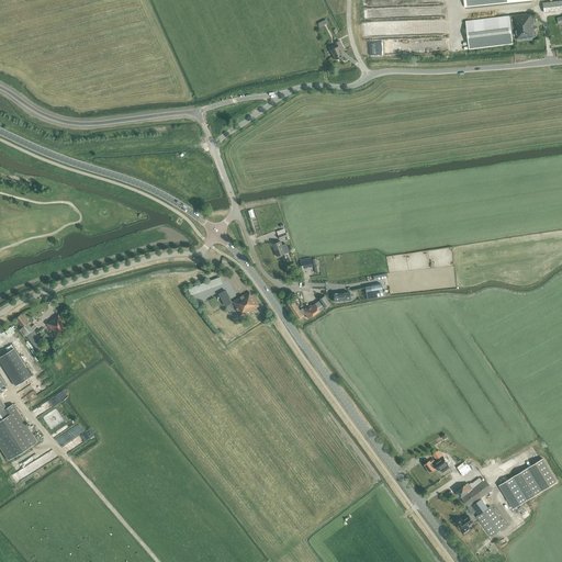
[(561,0),(543,2),(543,12),(561,11),(561,10),(561,0)]
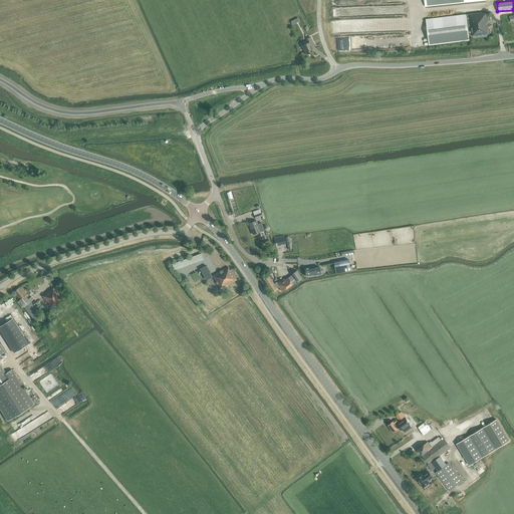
[(434,18),(426,19),(429,42),(430,45),(434,44),(469,40),(469,35),(472,35),(489,33),(488,26),(487,13),(486,13),(486,12),(482,13),(482,12),(434,18)]
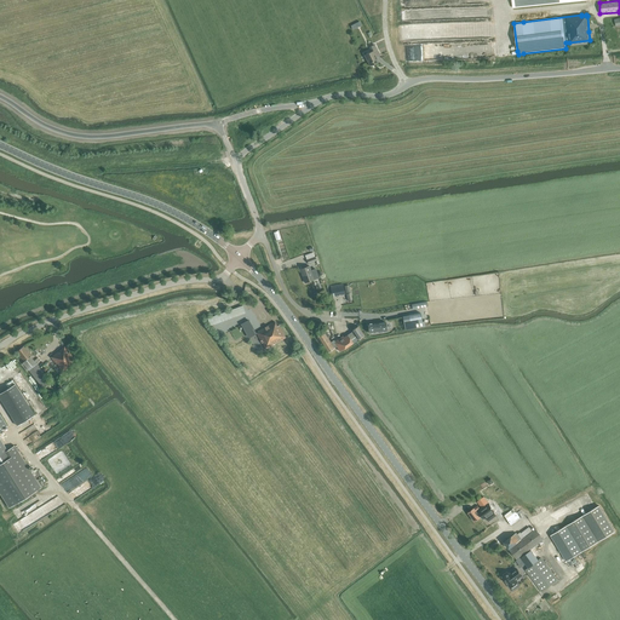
[(377,57),(380,56),(374,45),(369,47),(372,51),(365,55),(369,67),(379,62),(377,57)]
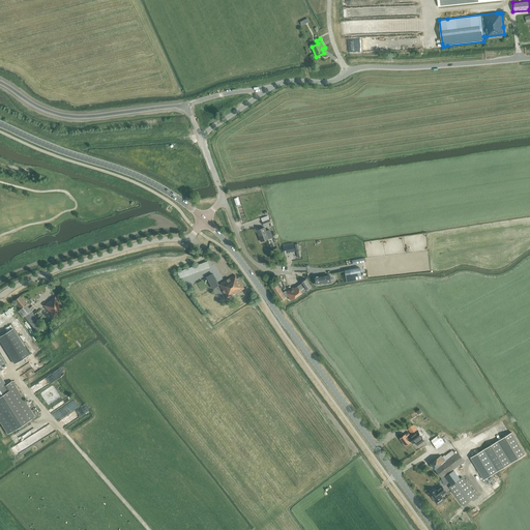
[(257,231),(261,242),(268,239),(264,228),(257,231)]
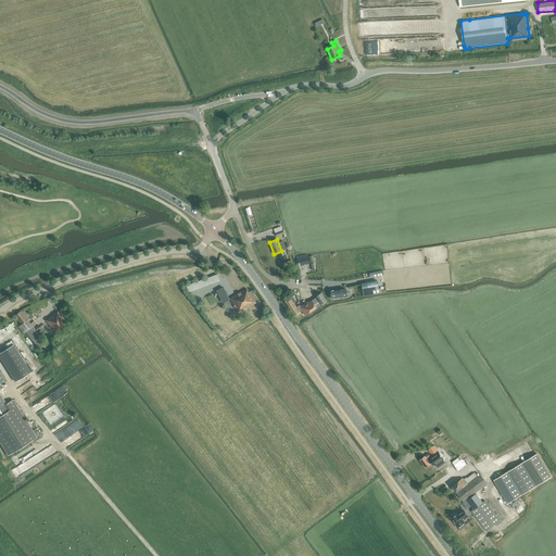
[(297,258),(298,266),(307,265),(305,257),(297,258)]
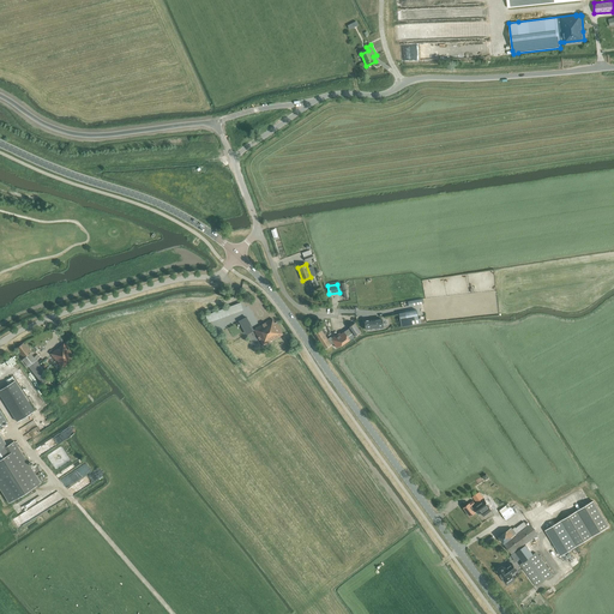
[(252,329),(241,309),(234,313),(245,332),(252,329)]
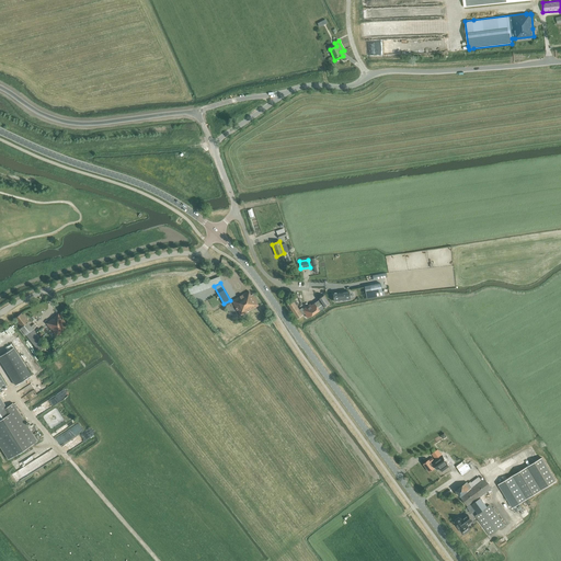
[(380,283),(364,286),(364,287),(366,298),(385,295),(384,290),(381,290),(380,283)]
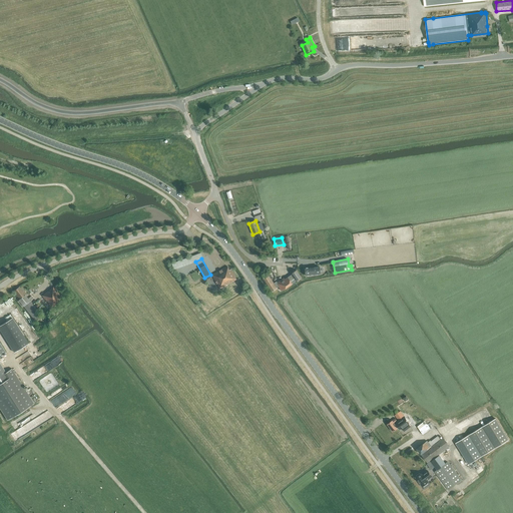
[(211,276),(219,290),(236,281),(231,271),(229,271),(227,267),(211,276)]
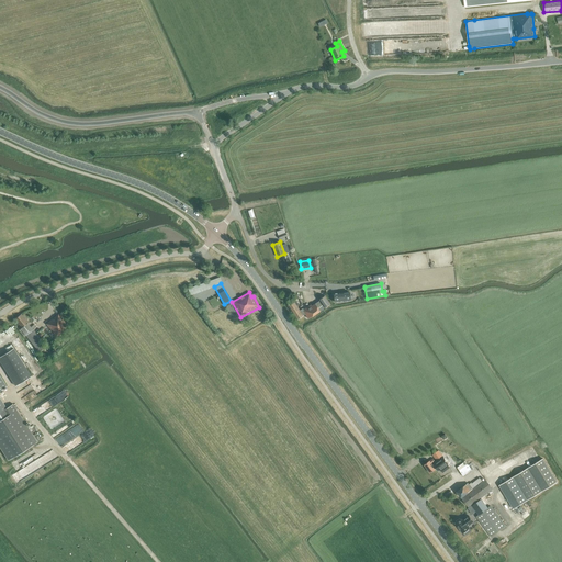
[(334,293),(335,302),(336,302),(339,302),(339,301),(344,301),(344,300),(350,300),(349,292),(344,293),(343,292),(334,293)]
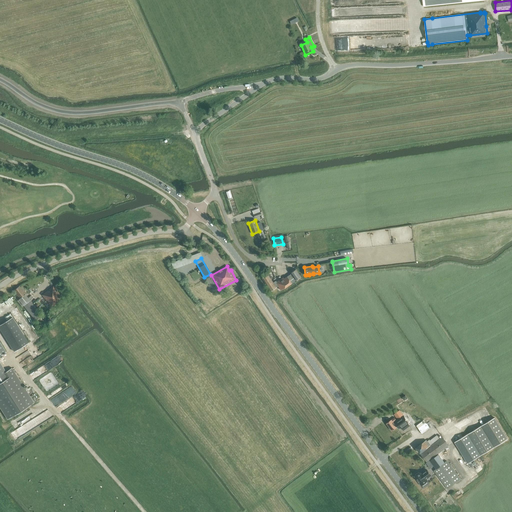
[(283,277),(279,280),(284,288),(291,283),(290,280),(294,277),(296,280),(301,277),(295,269),(291,273),(291,274),(287,276),(284,278),(283,277)]
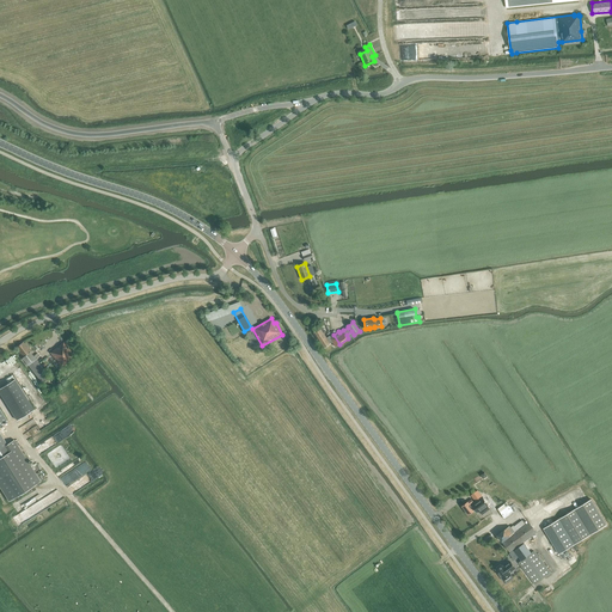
[(313,332),(318,340),(325,336),(323,332),(325,331),(322,326),(313,332)]
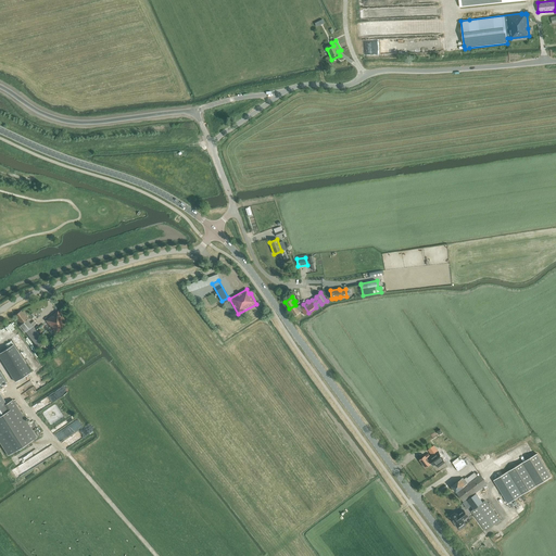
[(295,305),(289,308),(293,316),(302,311),(305,315),(308,313),(303,304),(300,306),(299,305),(297,307),(295,305)]
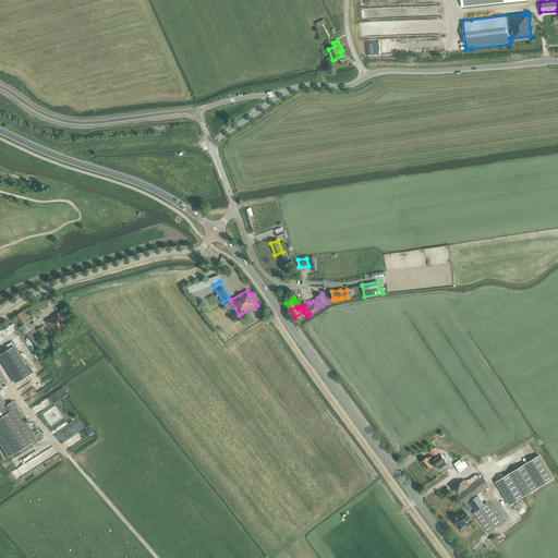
[(25,335),(26,334),(39,350),(46,344),(34,328),(27,320),(28,319),(22,311),(13,317),(21,326),(20,327),(25,335)]
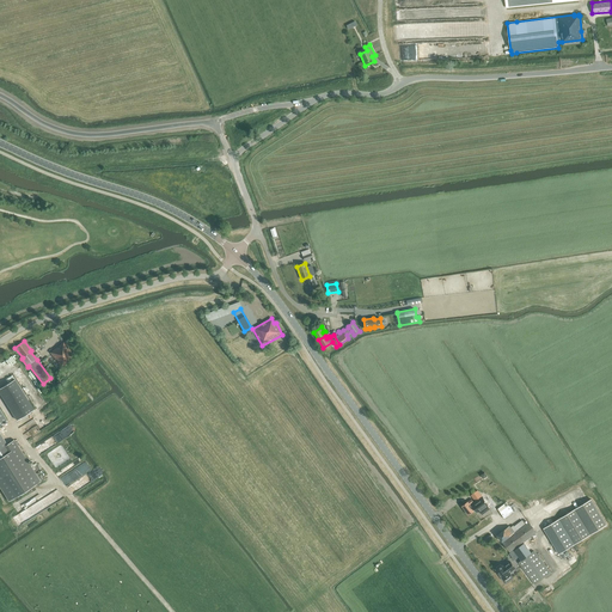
[(51,354),(62,367),(75,356),(69,349),(63,342),(55,349),(56,350),(51,354)]
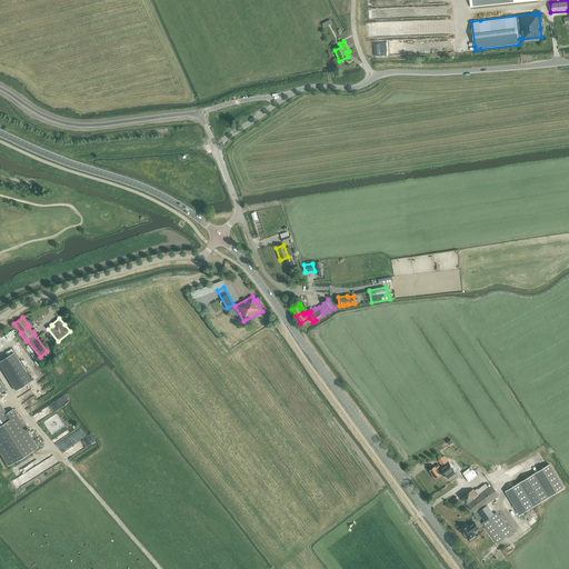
[(13,352),(0,360),(0,365),(16,390),(31,381),(13,352)]
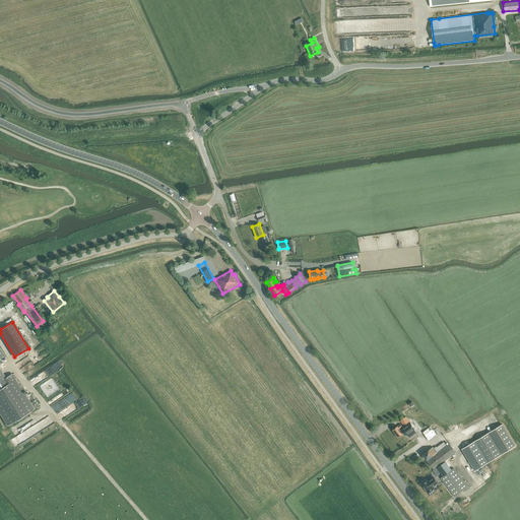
[(0,412),(8,426),(34,409),(15,380),(15,379),(12,374),(6,378),(0,368),(0,361),(6,358),(0,347),(0,412)]
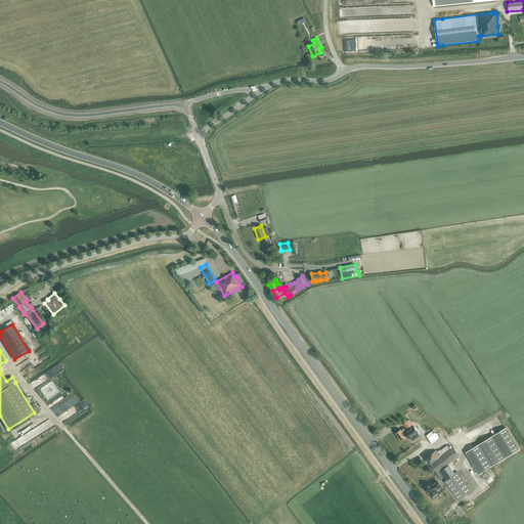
[(403,424),(407,429),(412,425),(408,420),(403,424)]
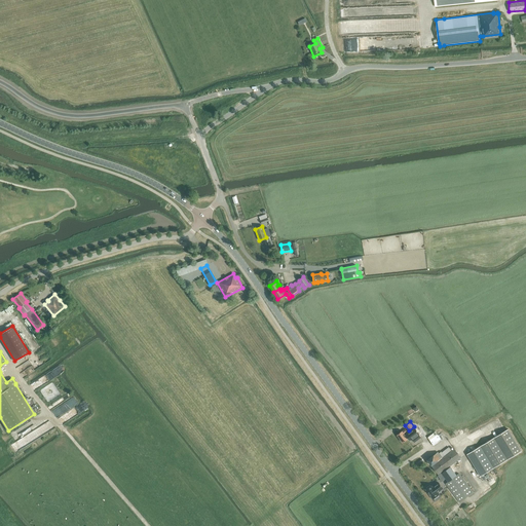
[(415,427),(405,436),(408,439),(409,441),(413,439),(415,442),(421,437),(415,427)]
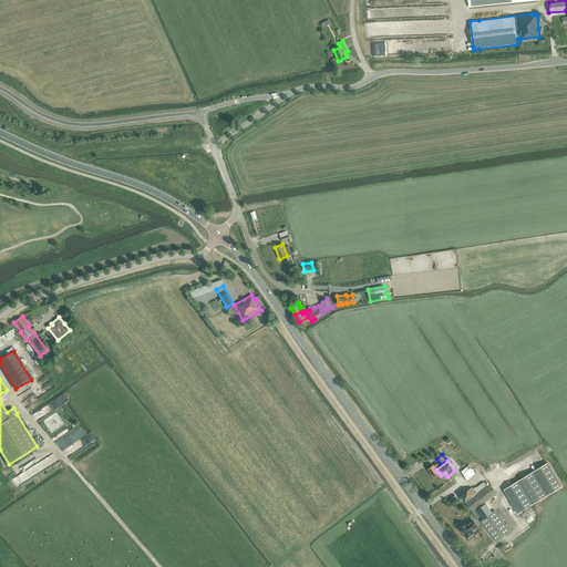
[(545,464),(504,490),(518,513),(533,504),(536,502),(562,486),(547,462),(545,464)]
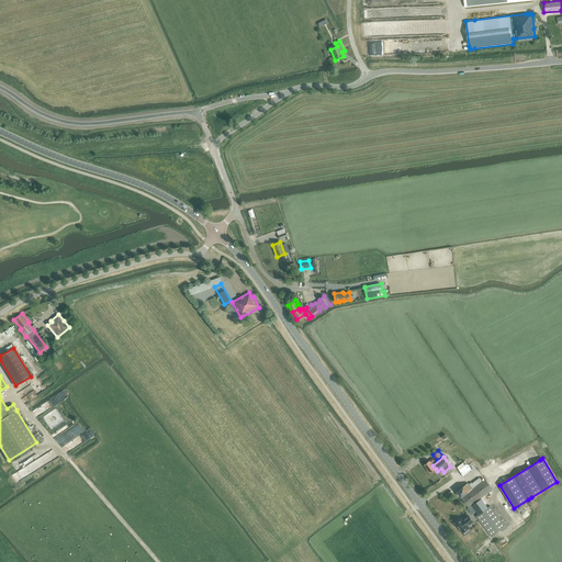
[(424,464),(430,473),(436,469),(433,465),(431,463),(435,461),(433,459),(430,461),(429,461),(424,464)]
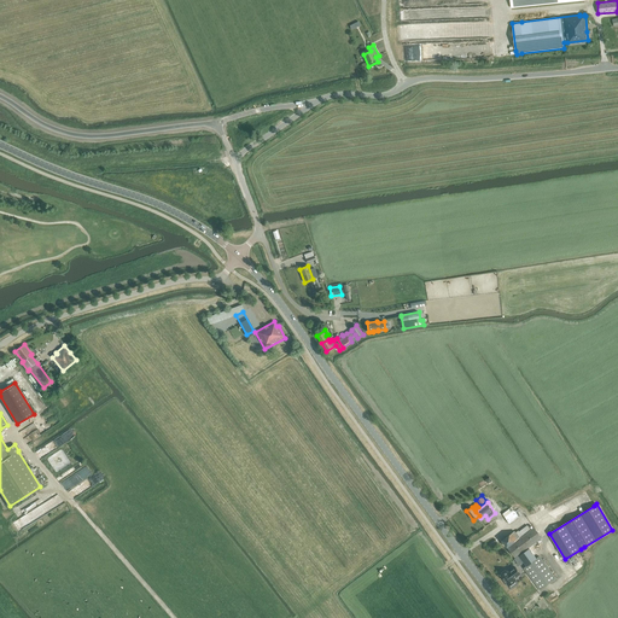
[(512,507),(502,514),(507,522),(509,524),(519,518),(512,507)]
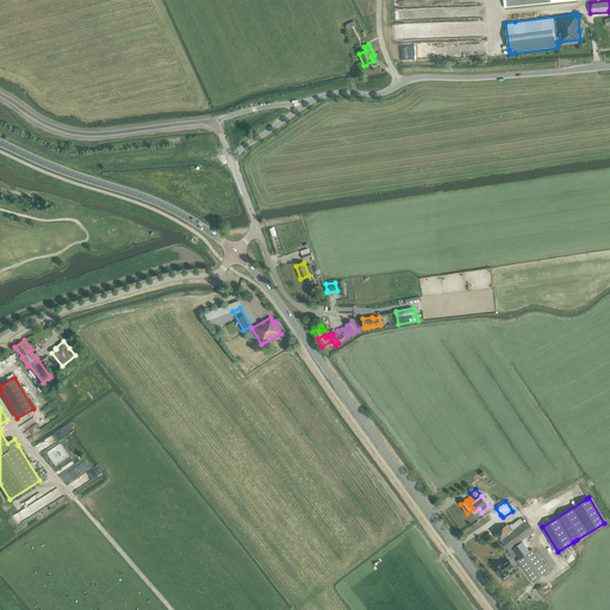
[(500,541),(509,551),(535,530),(528,521),(500,541)]
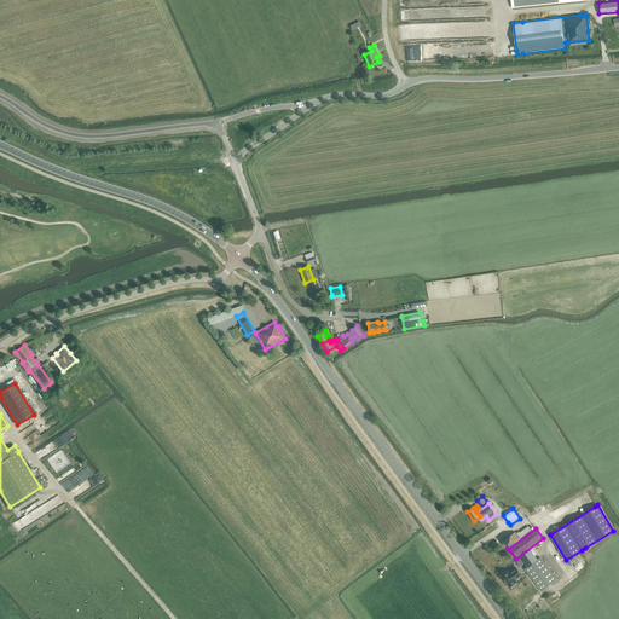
[(503,542),(508,548),(521,538),(516,532),(503,542)]
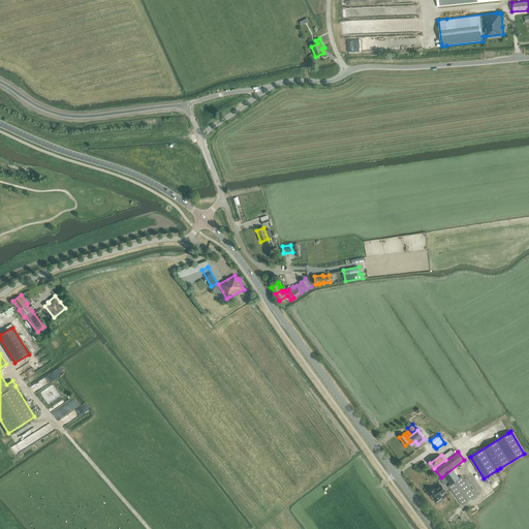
[(453,469),(444,476),(450,485),(448,486),(463,505),(475,495),(462,476),(459,478),(453,469)]
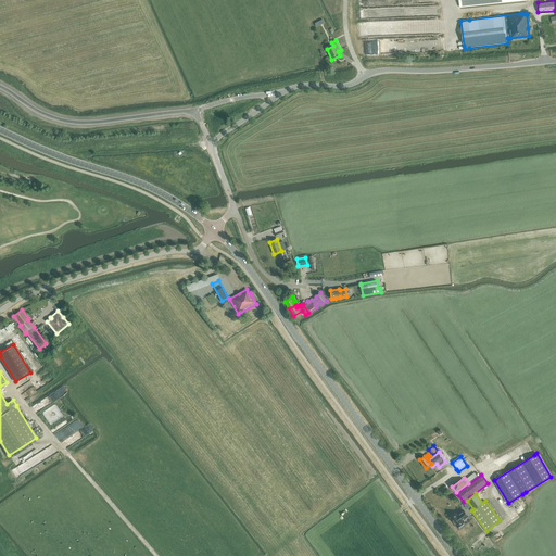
[(451,517),(457,527),(464,522),(463,520),(468,516),(464,510),(458,514),(457,513),(451,517)]
